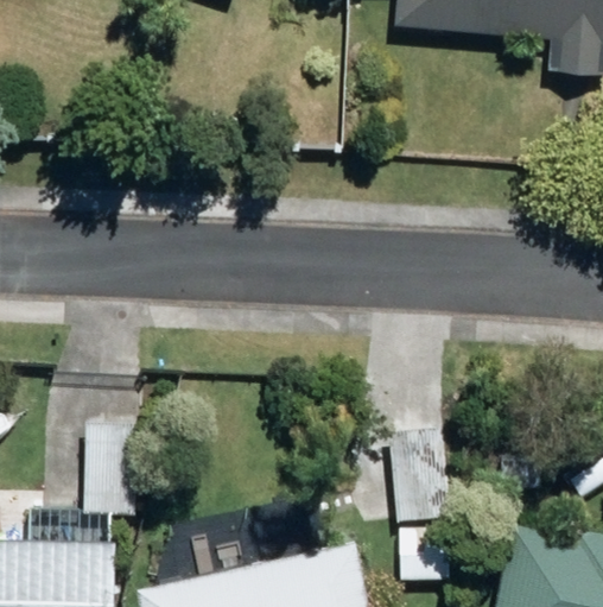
[(558,77),(598,80),(602,46),(602,0),(397,0),(395,27),(562,40),(558,77)]
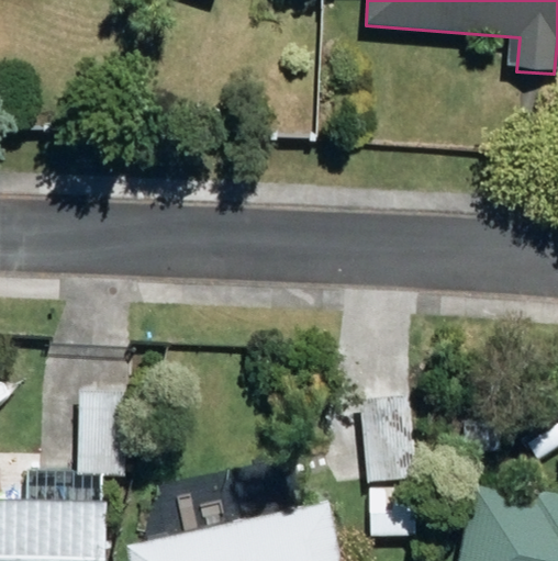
[(102,560),(104,471),(127,471),(129,391),(80,391),(77,470),(28,469),(28,502),(0,501),(0,560),(102,560)]
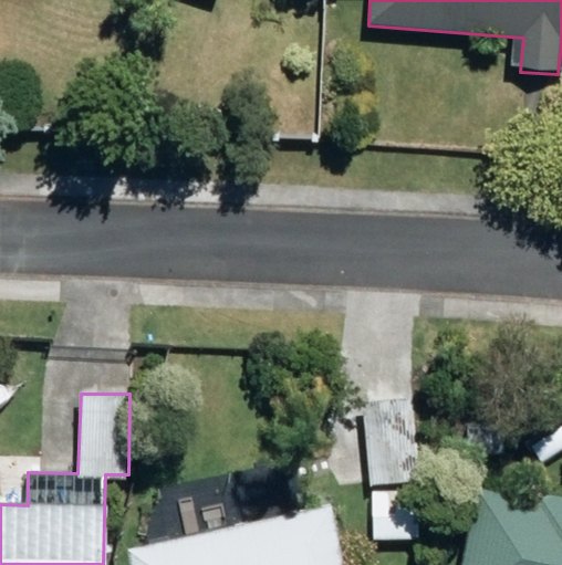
[(364,411),(370,490),(417,485),(412,409),(364,411)]
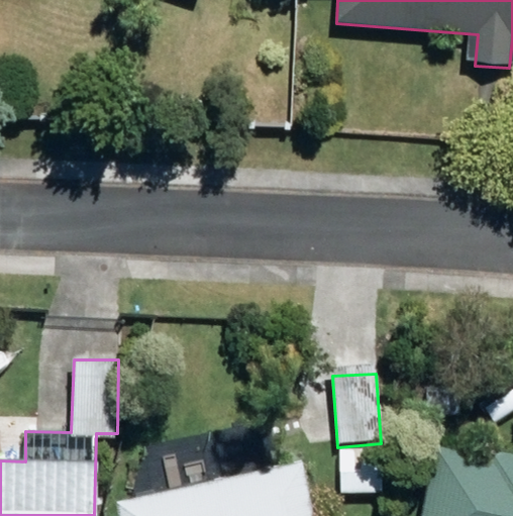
[(512,454),(506,453),(504,459),(435,444),(419,515),(512,515),(512,454)]
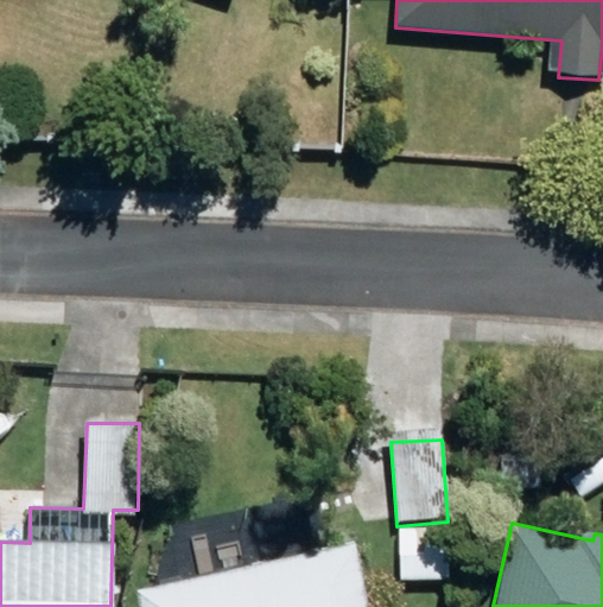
[(133,590),(137,606),(368,606),(355,543),(133,590)]
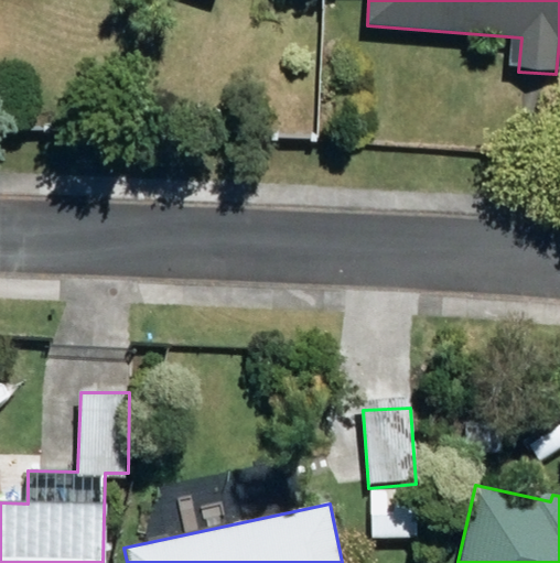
All buildings are outlined.
